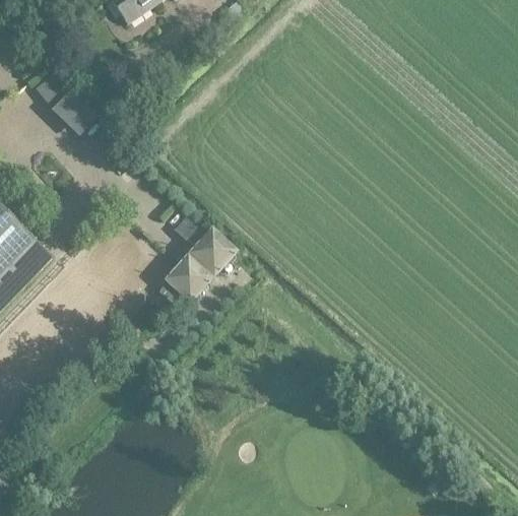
[(111,0),(126,23),(159,0),(111,0)]
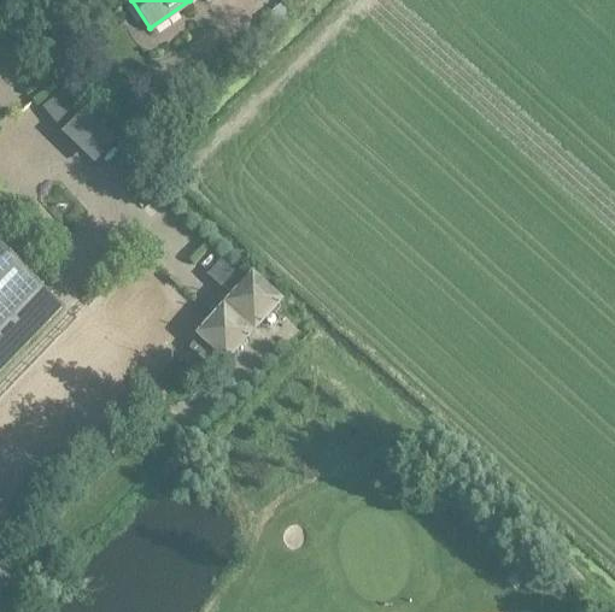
[(290,11),(283,3),(283,4),(281,1),(269,10),(277,21),(290,11)]
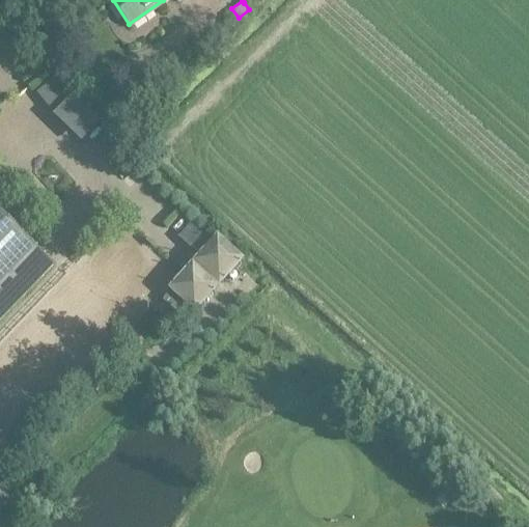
[(35,88),(47,102),(64,88),(53,75),(35,88)]
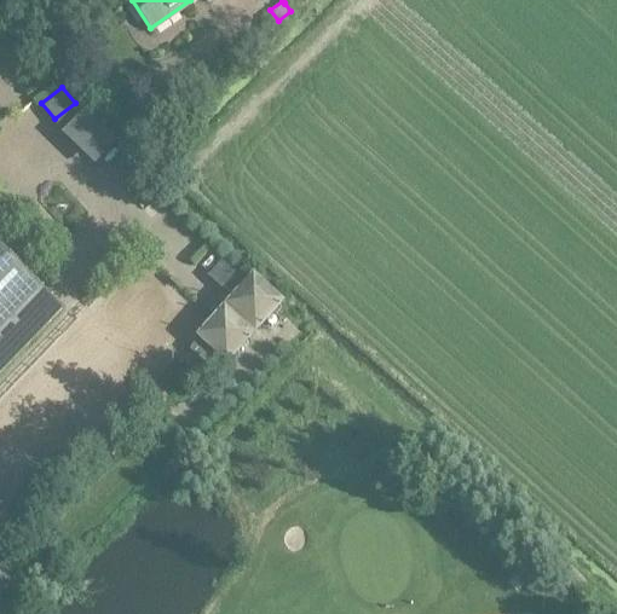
[(76,102),(57,122),(63,128),(82,106),(76,102)]
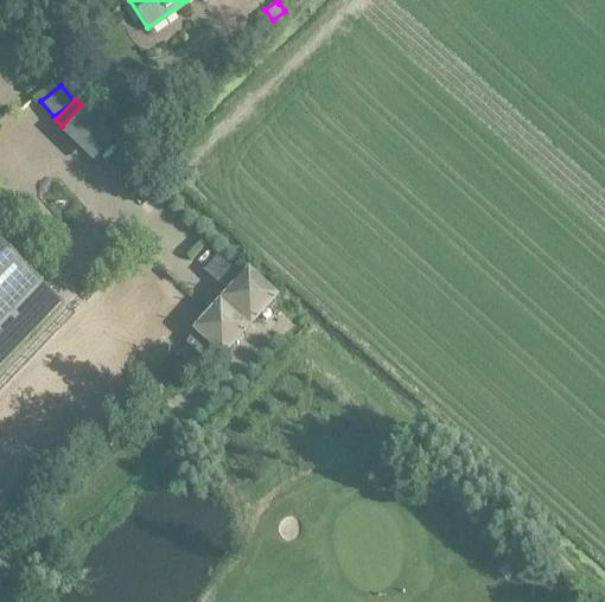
[(83,106),(62,128),(93,157),(114,134),(83,106)]
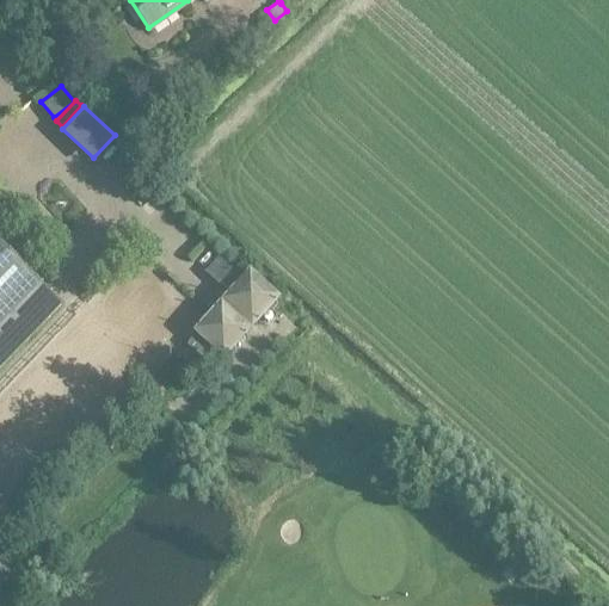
[(0,364),(60,303),(0,245),(0,364)]
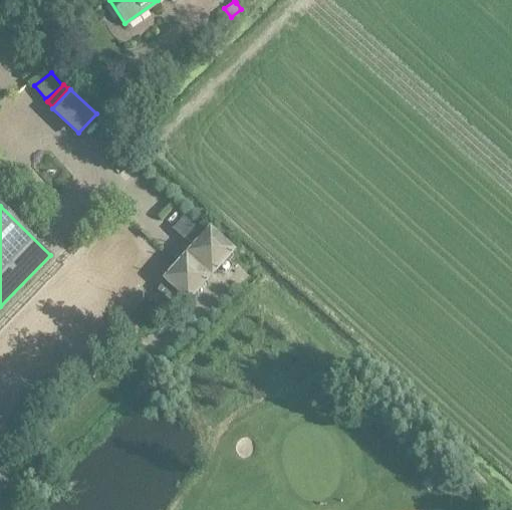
[(188,235),(194,222),(180,216),(174,229),(188,235)]
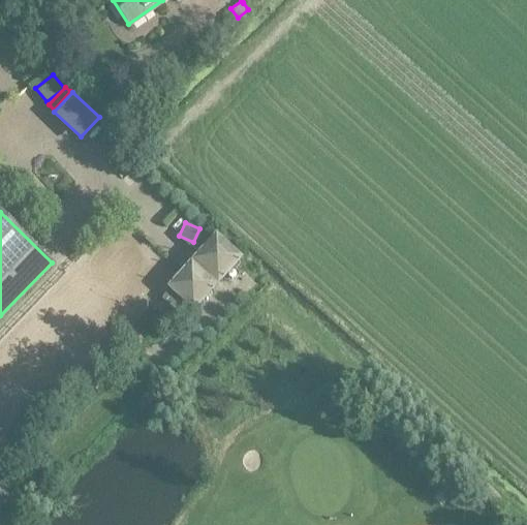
[(208,284),(224,268),(204,247),(175,279),(196,298),(208,284)]
